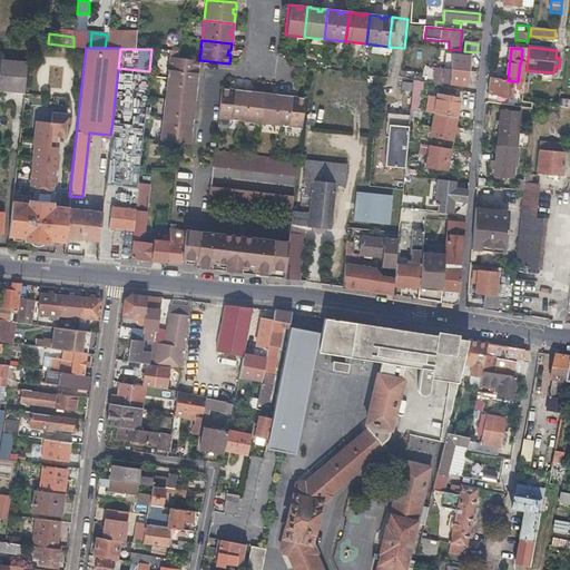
[(443,68),(469,71),(470,56),(454,53),(453,55),(448,55),(448,60),(439,59),(438,68),(443,68)]
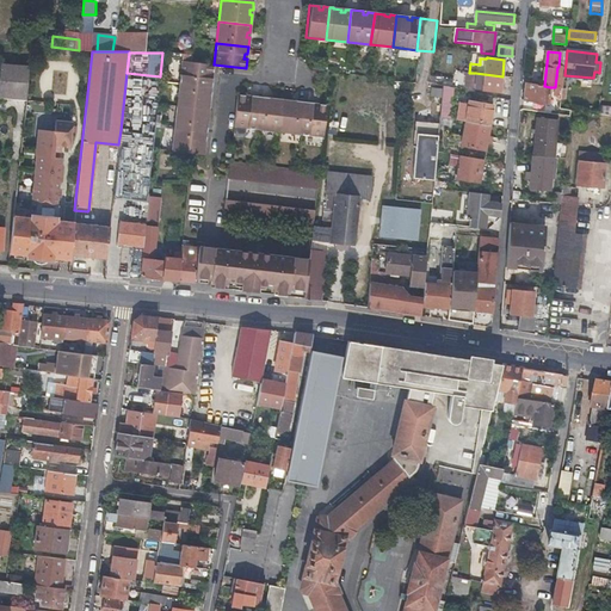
[(213,73),(214,65),(181,61),(179,86),(211,88),(213,78),(210,76),(211,73),(213,73)]
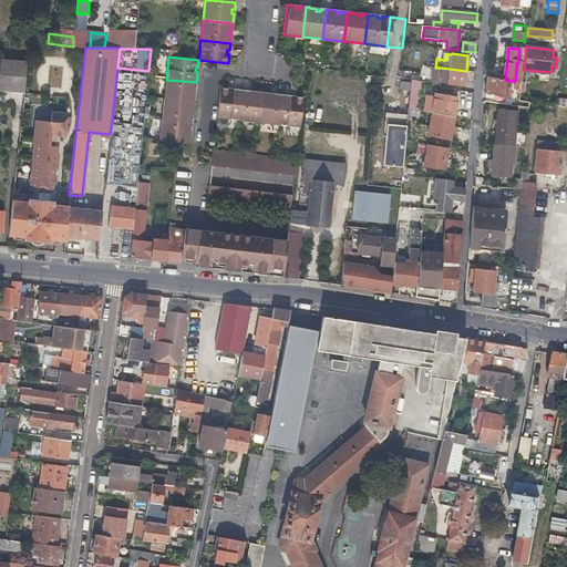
[(26,63),(2,61),(0,60),(0,88),(23,90),(26,63)]
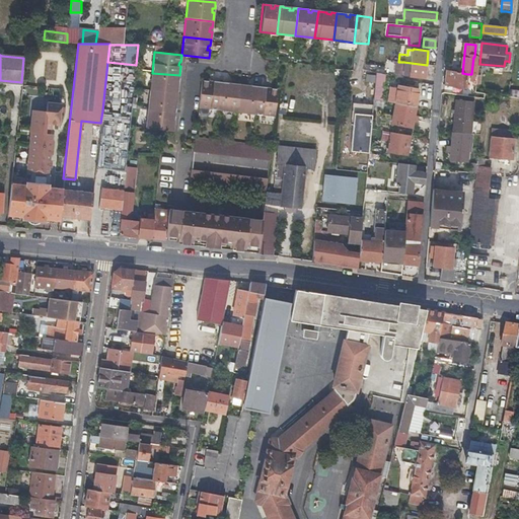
[(426,78),(427,65),(403,62),(403,66),(405,66),(405,75),(408,75),(408,77),(426,78)]
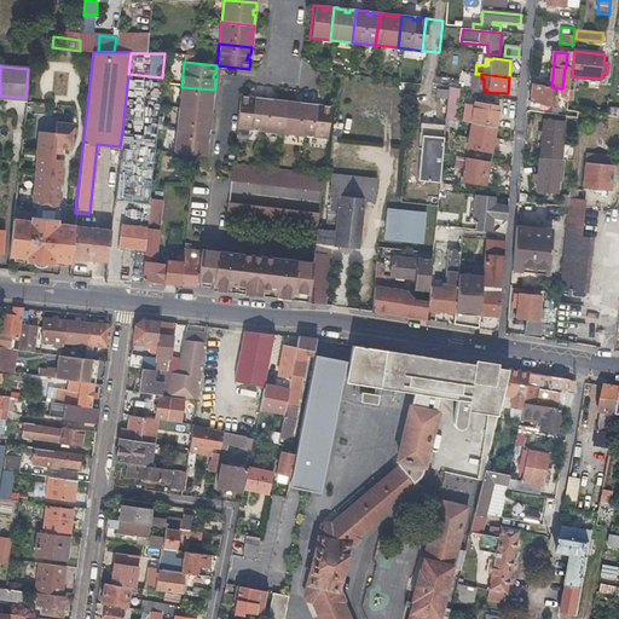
[(554,106),(557,88),(551,87),(534,84),(532,103),(554,106)]
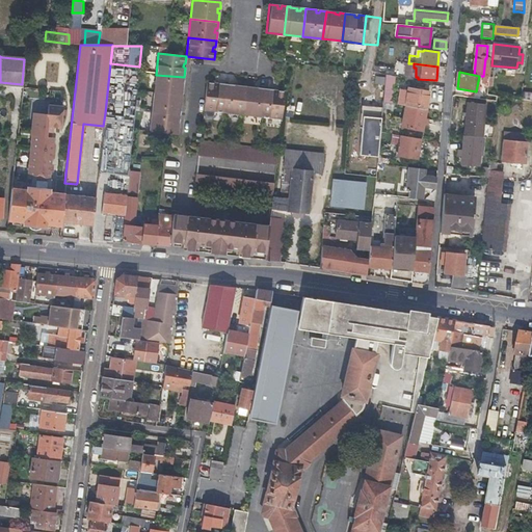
[(183,82),(184,77),(156,75),(154,94),(182,97),(183,86),(181,86),(182,82),(183,82)]
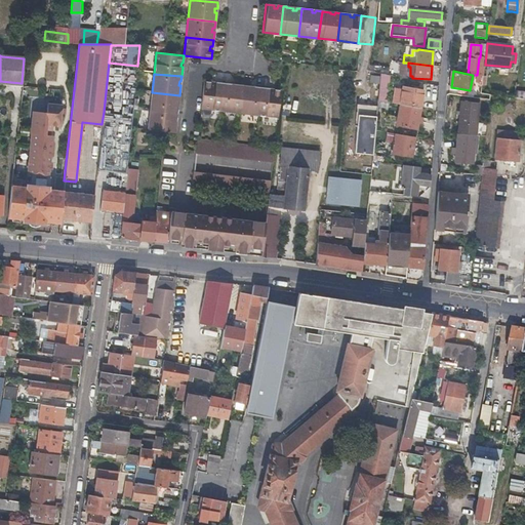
[(477,75),(475,75),(474,80),(478,80),(476,92),(482,93),(484,76),(477,75)]
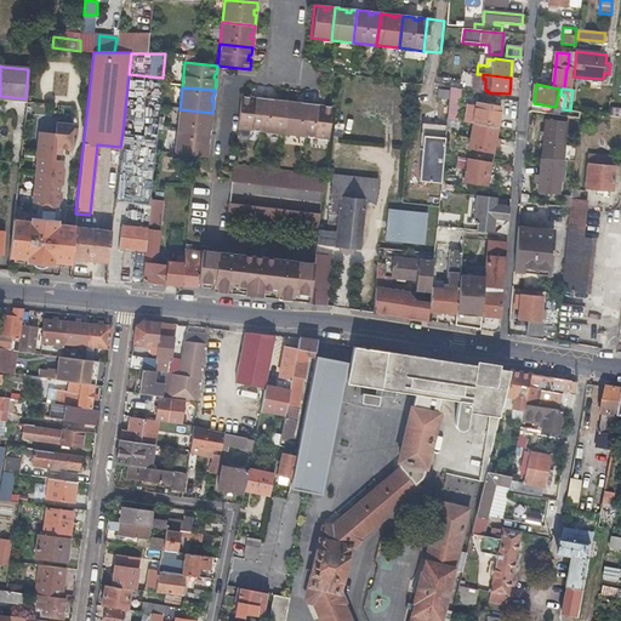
[(405,91),(393,90),(391,115),(404,117),(405,91)]
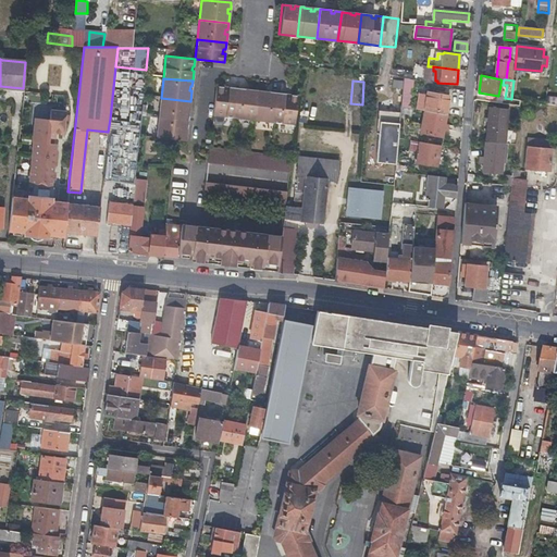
[(236,89),(214,87),(211,115),(233,118),(236,89)]
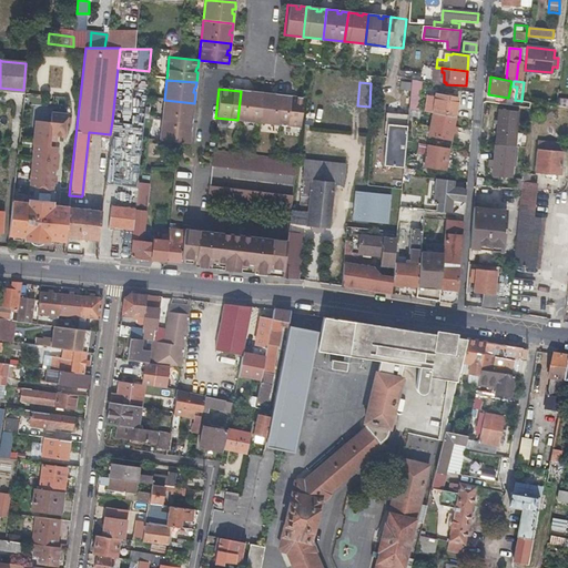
[(409,110),(414,111),(418,112),(422,90),(412,89),(409,110)]
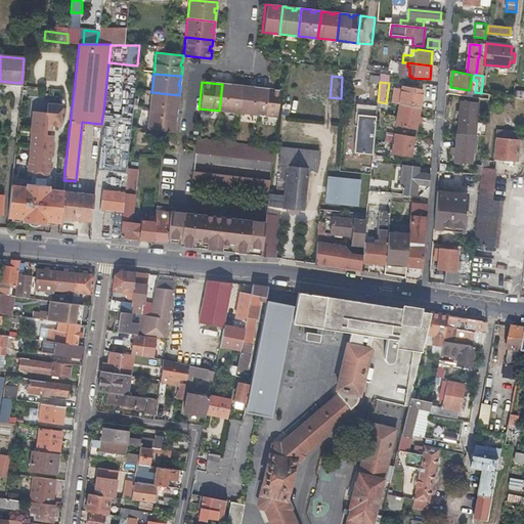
[(242,86),(222,84),(219,111),(238,113),(242,86)]
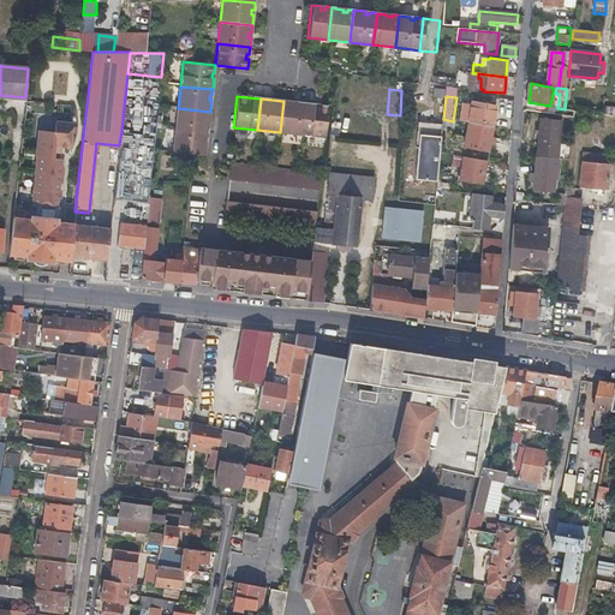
[(306,103),(284,101),(280,132),(303,136),(306,103)]
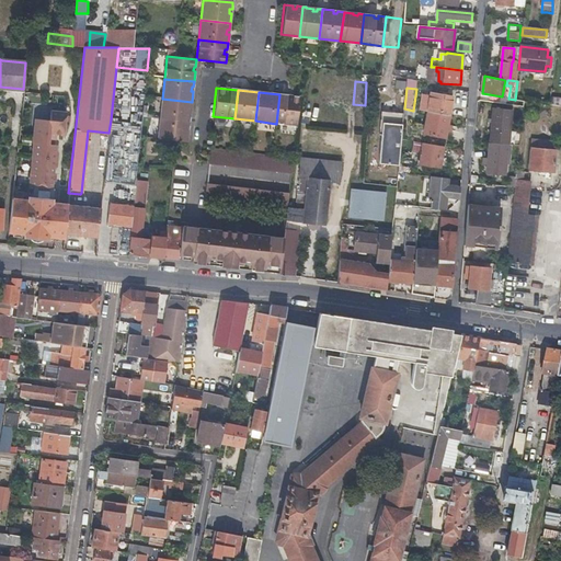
[(300,96),(279,94),(276,124),(296,126),(300,96)]
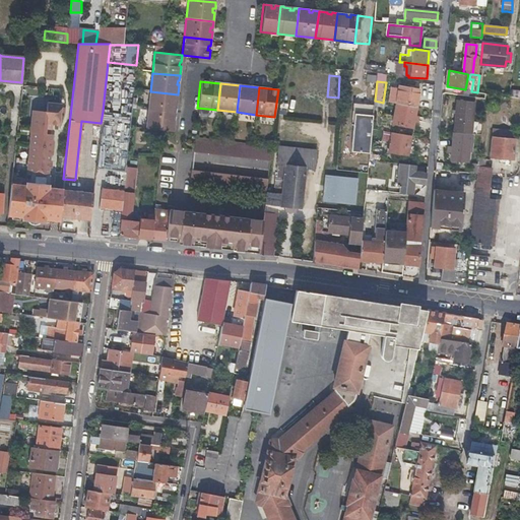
[(397,105),(416,108),(419,90),(400,87),(397,105)]
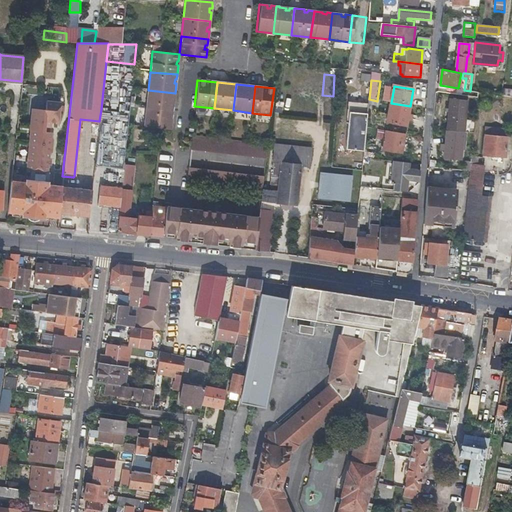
[(173,104),(175,93),(148,90),(146,109),(173,112),(174,104),(173,104)]
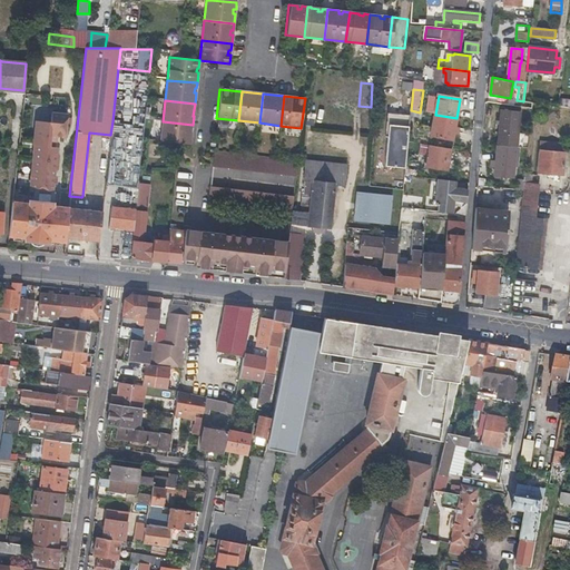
[(12,202),(9,236),(25,237),(23,242),(49,244),(49,239),(65,242),(66,236),(68,210),(68,207),(52,206),(53,190),(51,190),(52,183),(55,183),(55,176),(52,175),(53,168),(56,168),(57,154),(55,154),(55,146),(52,146),(52,140),(55,140),(56,136),(64,136),(65,114),(49,112),(49,121),(33,120),(31,145),(32,145),(28,203),(12,202)]
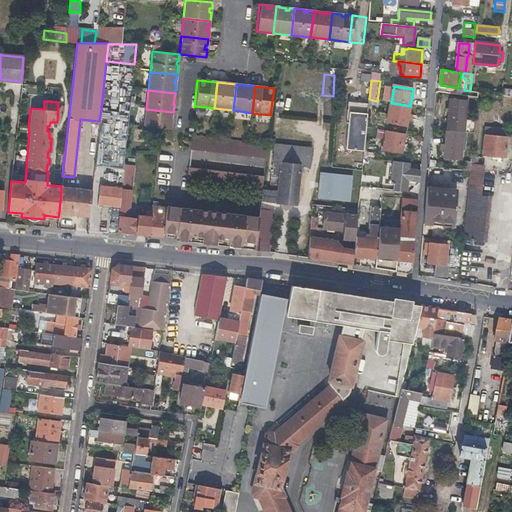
[(449,101),(447,131),(474,133),(475,122),(466,122),(467,102),(449,101)]
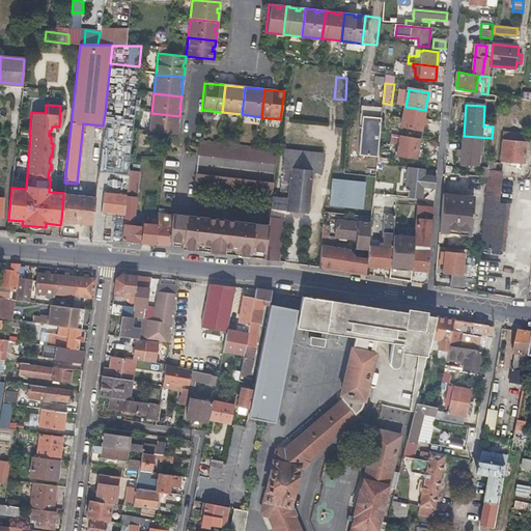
[(422,131),(424,120),(425,110),(406,107),(402,128),(422,131)]
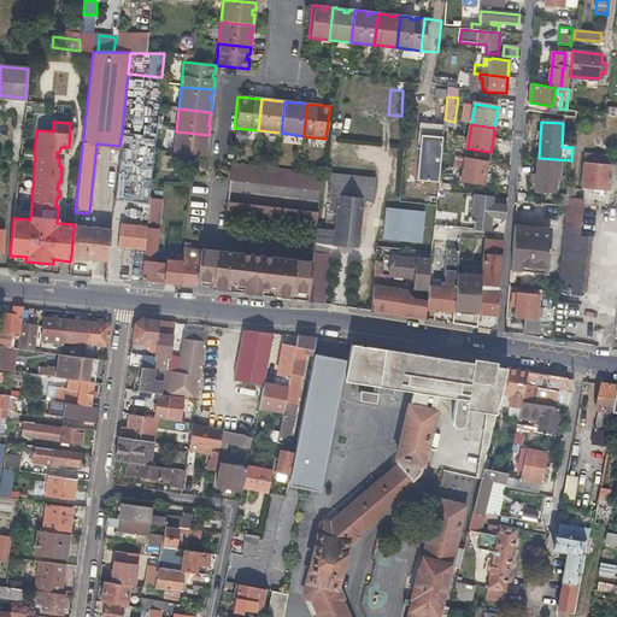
[(122,131),(119,146),(113,200),(148,204),(151,183),(156,136),(122,131)]
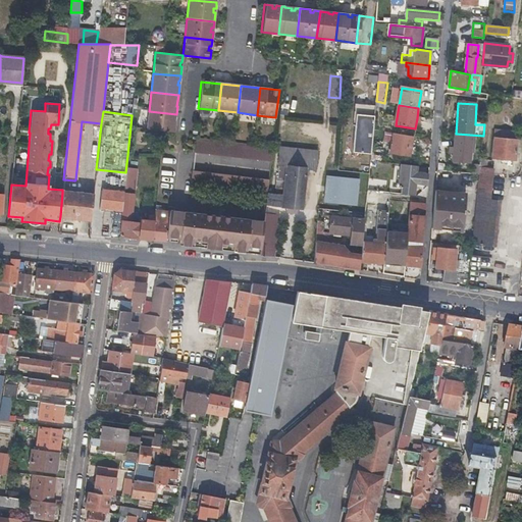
[(175,121),(176,114),(149,111),(146,131),(173,134),(174,121),(175,121)]
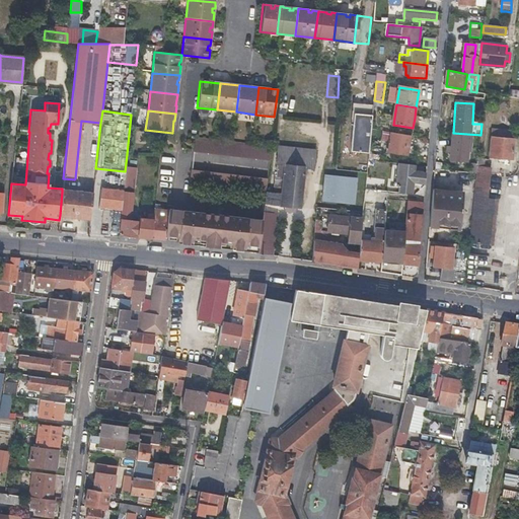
[(350,151),(374,151),(375,115),(351,114),(350,151)]
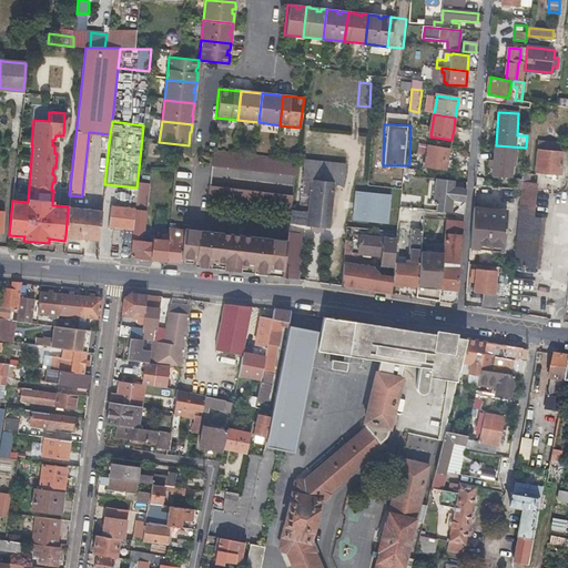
[(428,145),(427,156),(425,166),(446,170),(449,149),(428,145)]
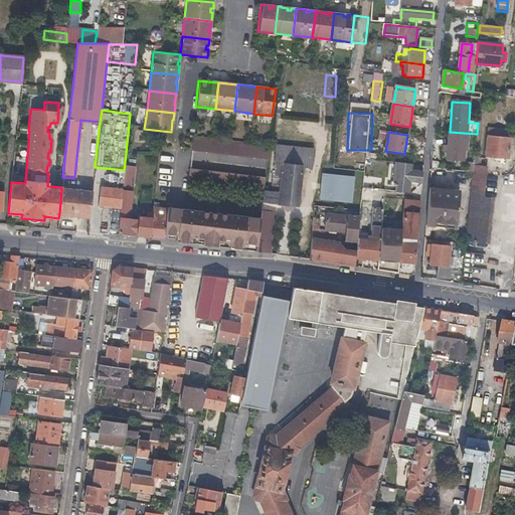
[(477,134),(450,132),(449,132),(447,160),(464,161),(466,140),(476,141),(477,134)]
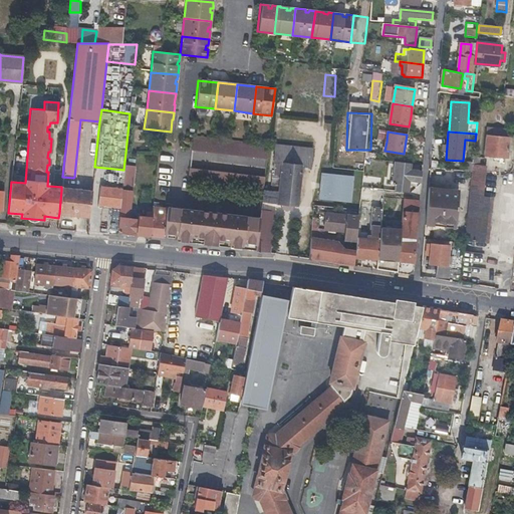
[(268,146),(193,136),(191,150),(266,159),(268,146)]
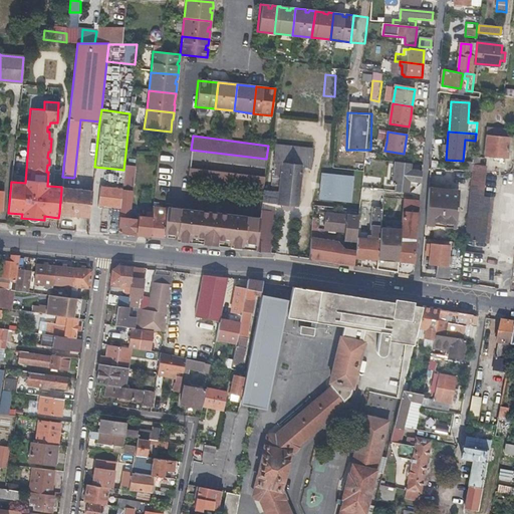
[(485,156),(496,157),(507,158),(510,139),(487,136),(485,156)]
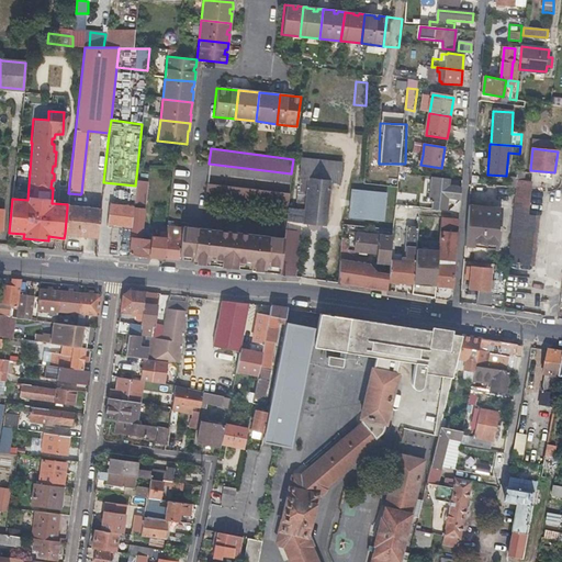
[(299,181),(290,180),(289,193),(287,208),(285,220),(307,222),(325,224),(330,181),(338,182),(340,166),(301,161),(299,181)]
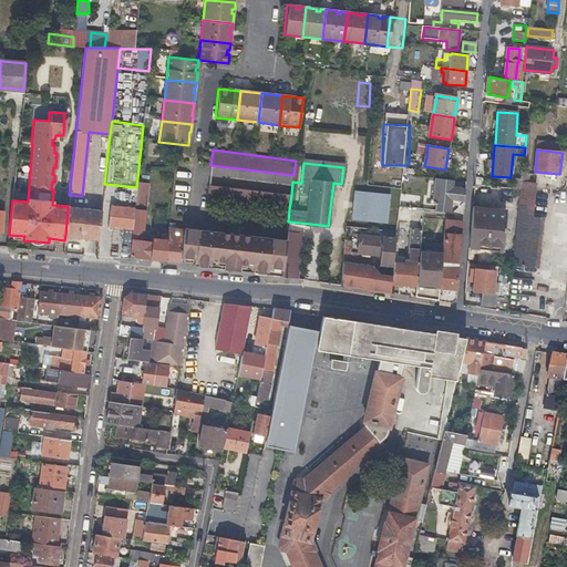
[(144,205),(148,168),(138,168),(136,187),(134,205),(144,205)]
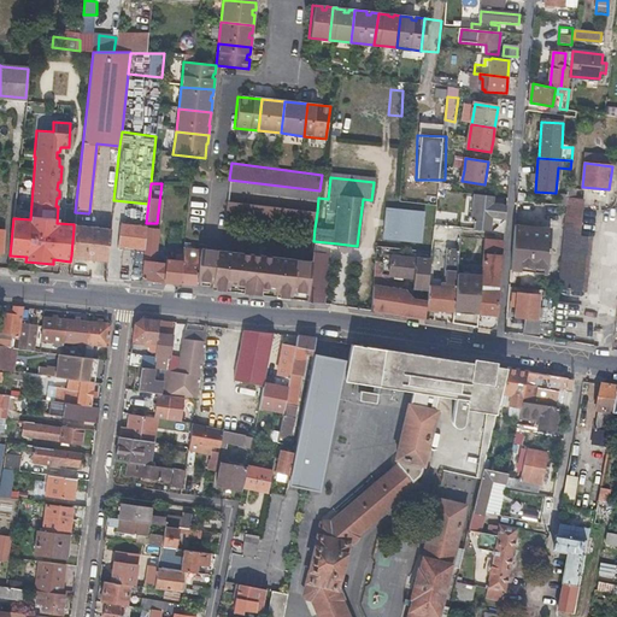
[(493,197),(474,194),(470,223),(474,223),(492,225),(492,217),(505,219),(506,205),(493,204),(493,197)]
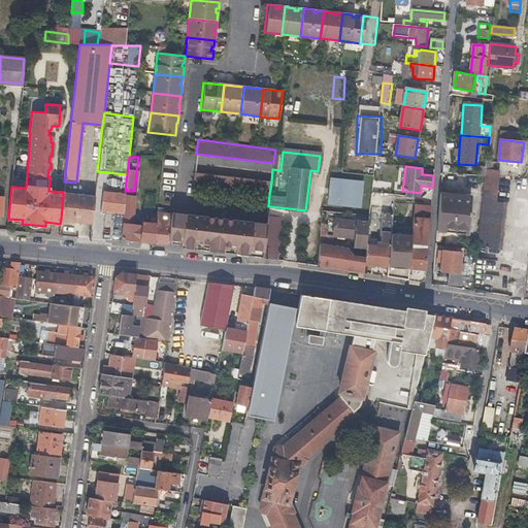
[(483,200),(492,201),(495,183),(496,169),(487,169),(483,200)]
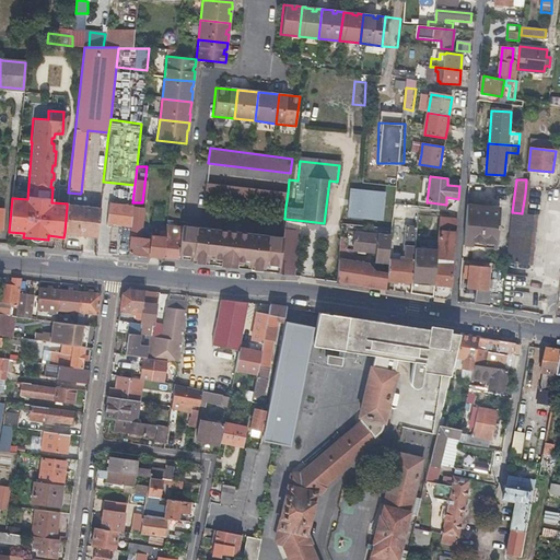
[(288,193),(206,182),(205,197),(286,207),(288,193)]
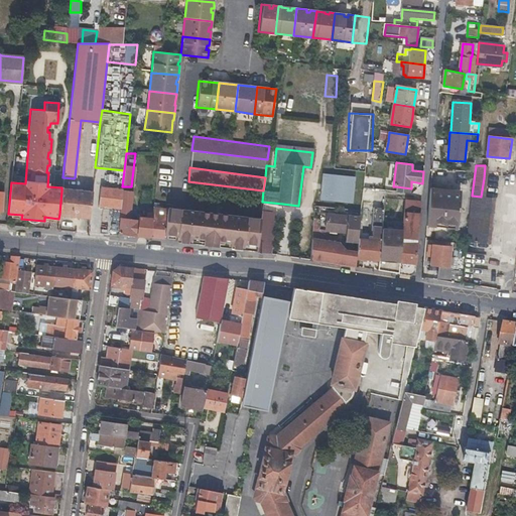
[(353,177),(324,174),(320,199),(351,202),(353,177)]
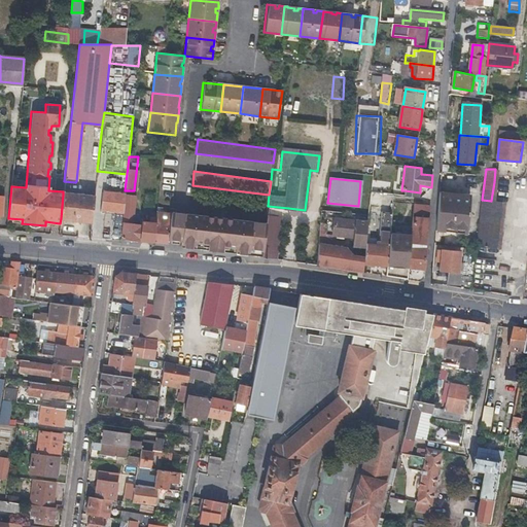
[(123,213),(125,195),(107,191),(107,187),(103,187),(100,210),(123,213)]
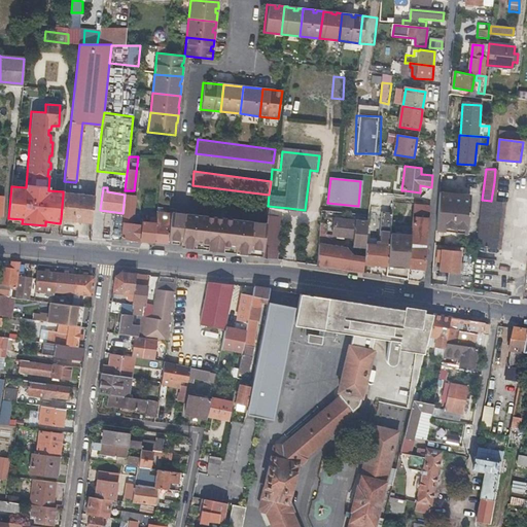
[(381,205),(382,194),(370,192),(369,204),(381,205)]
